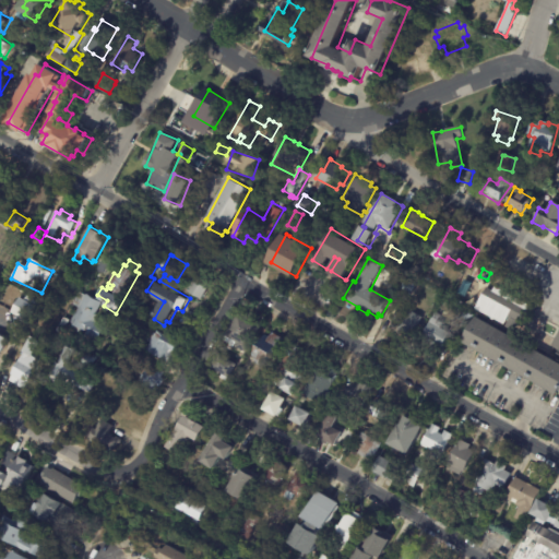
[(213,286),(205,300),(190,292),(199,276),(214,284),(213,286)]
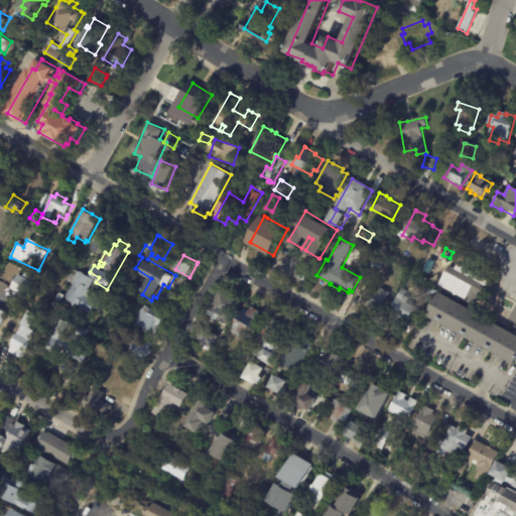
[(378,273),(370,268),(377,256),(387,262),(381,274),(378,273)]
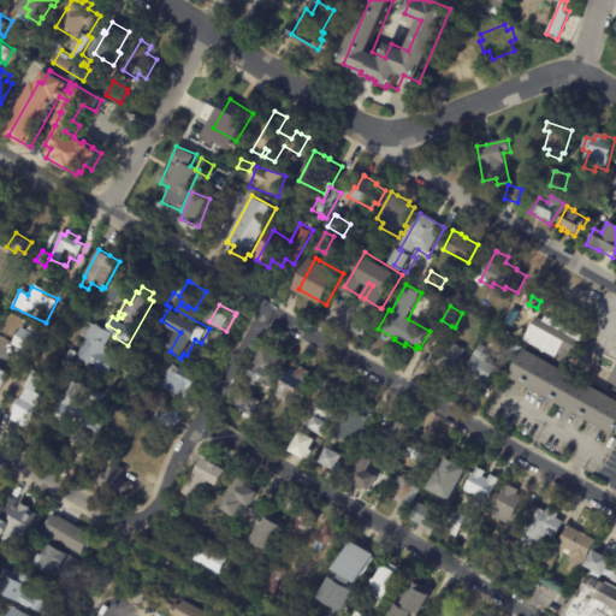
[(98,318),(92,315),(95,307),(101,309),(98,318)]
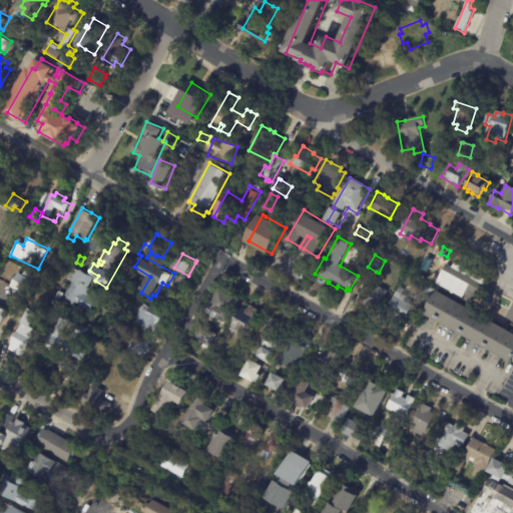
[(472,271),(491,281),(483,296),(480,295),(475,304),(466,299),(467,298),(458,293),(458,294),(455,292),(456,292),(441,283),(451,264),(456,266),(458,263),(472,271)]
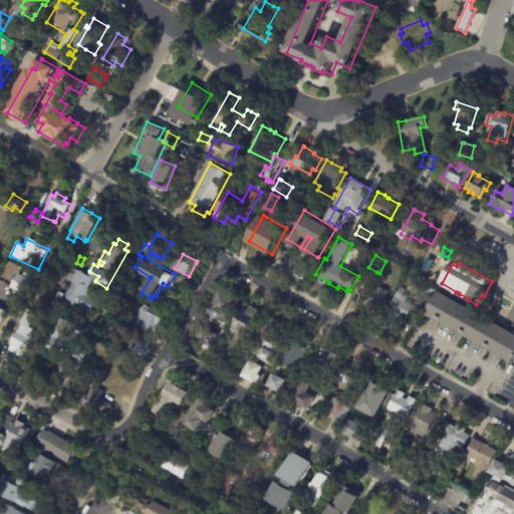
[(84,272),(94,277),(89,288),(95,291),(91,298),(97,301),(92,311),(90,310),(87,316),(77,311),(81,304),(76,302),(74,306),(66,303),(69,297),(66,295),(73,282),(67,279),(73,268),(79,271),(80,270),(84,272)]
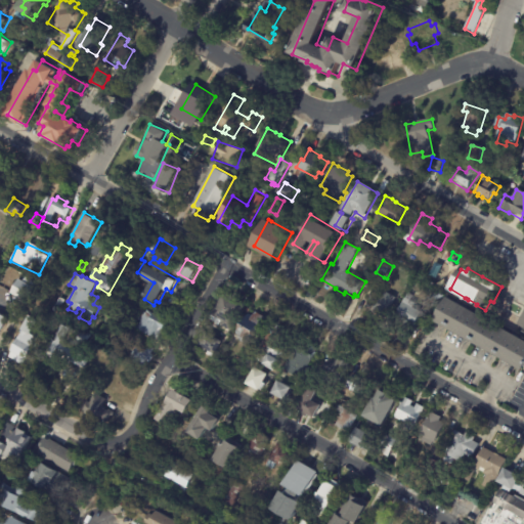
[(12,293),(19,279),(34,287),(26,301),(12,293)]
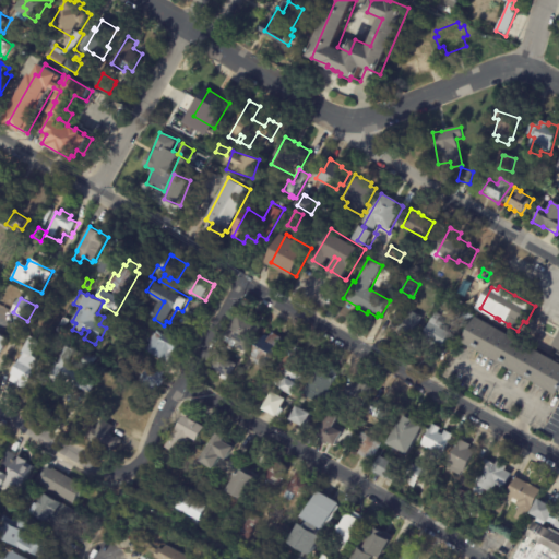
[(404,307),(423,317),(412,339),(402,333),(403,331),(399,329),(401,323),(394,320),(401,306),(404,307)]
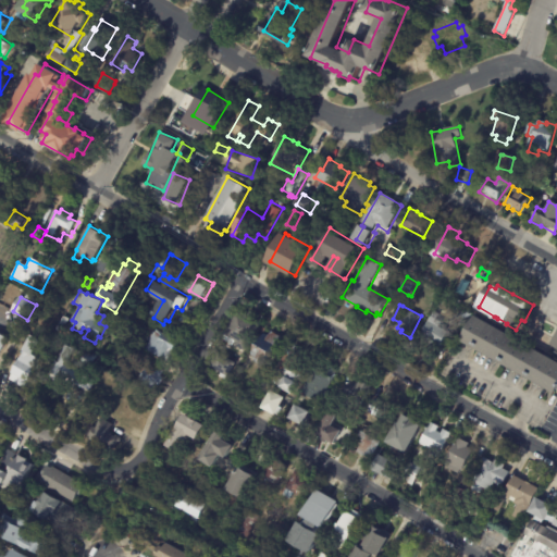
[(135,330),(125,323),(135,309),(148,317),(146,321),(148,323),(145,327),(143,325),(138,332),(135,330)]
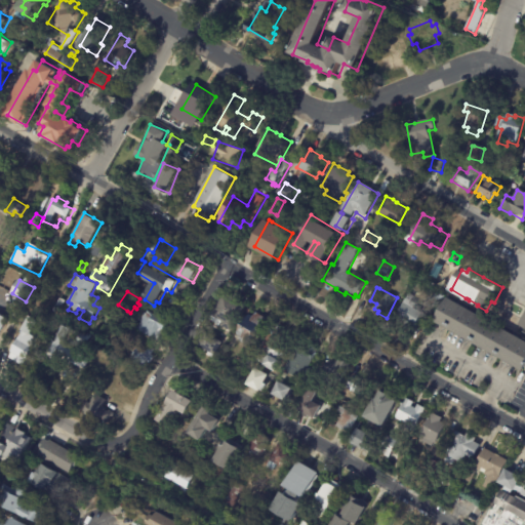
[(234,297),(248,306),(234,330),(224,325),(223,327),(219,325),(219,323),(213,320),(215,317),(213,316),(227,293),(234,297)]
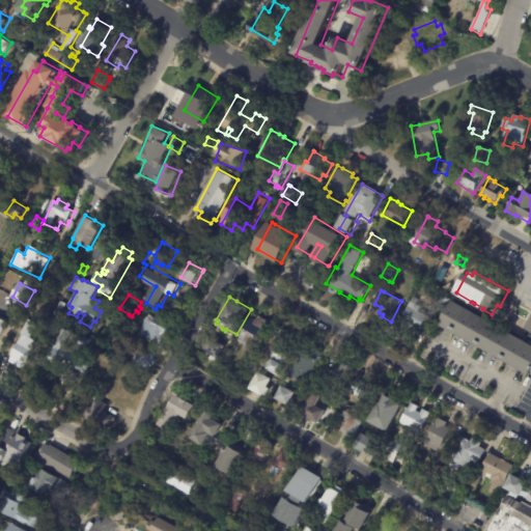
[(490,318),(530,342),(530,373),(442,324),(455,300),(490,318)]
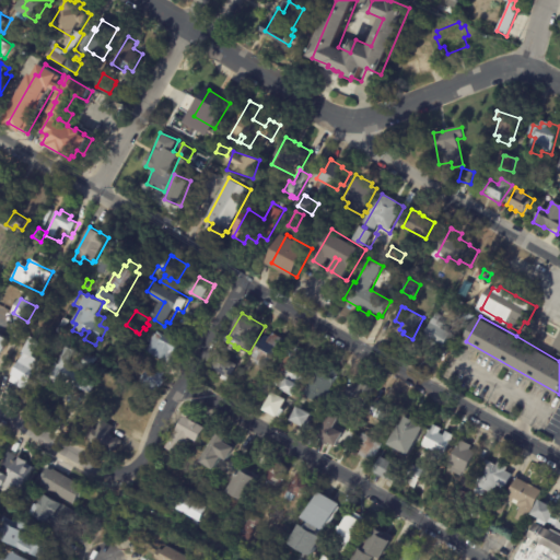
[(66,317),(71,321),(61,334),(56,330),(66,317)]
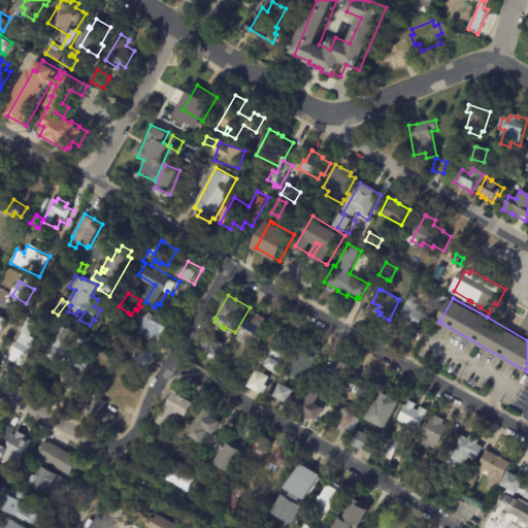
[(426,315),(420,328),(415,325),(413,329),(402,324),(404,320),(400,318),(409,300),(420,305),(418,309),(426,315)]
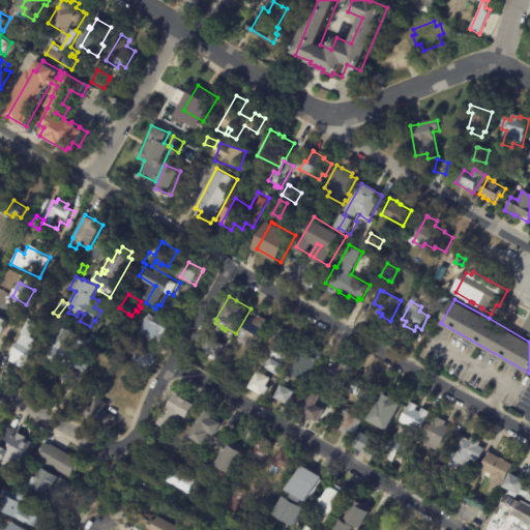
[(168,324),(170,325),(159,343),(140,332),(144,325),(140,323),(144,315),(149,317),(150,314),(168,324)]
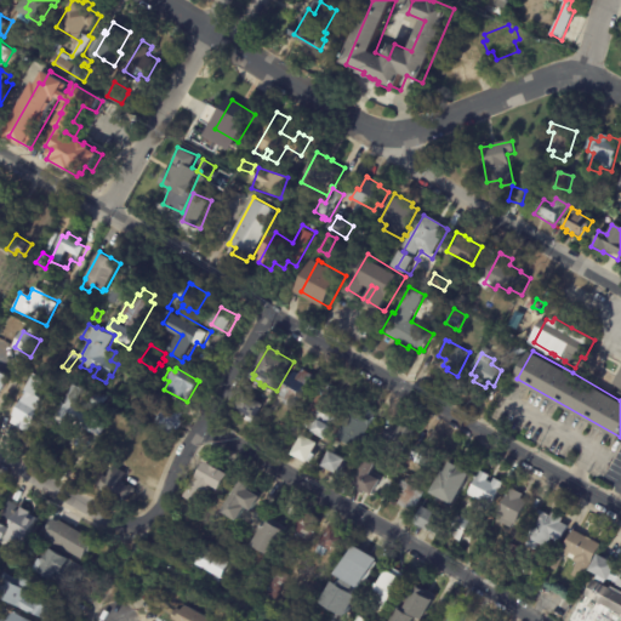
[(318,375),(301,404),(298,403),(296,408),(285,402),(288,397),(284,394),(297,371),(303,375),(307,369),(318,375)]
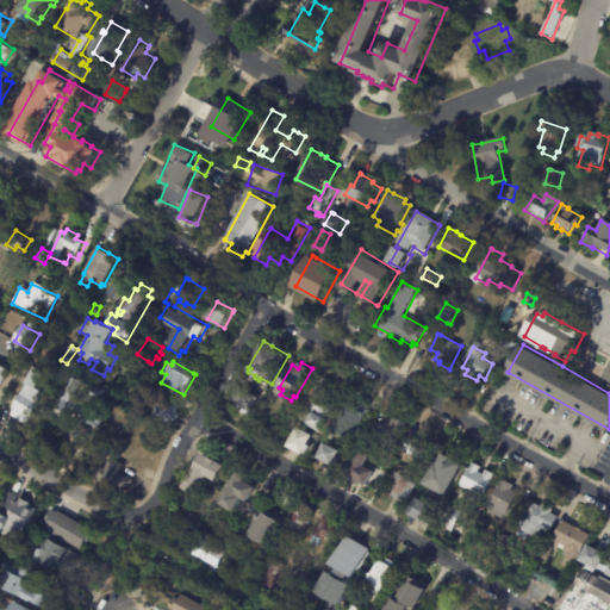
[(41,383),(39,383),(38,384),(30,379),(30,378),(36,366),(47,372),(41,383)]
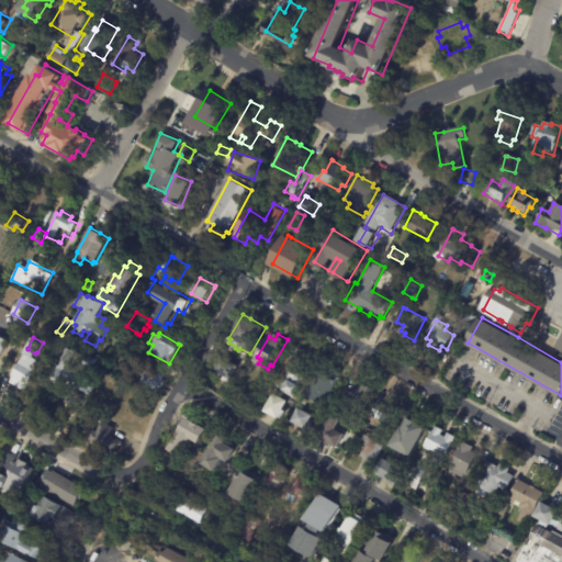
[(56,380),(48,377),(55,364),(56,366),(65,348),(65,349),(66,347),(74,351),(72,352),(74,352),(66,368),(64,367),(56,380)]
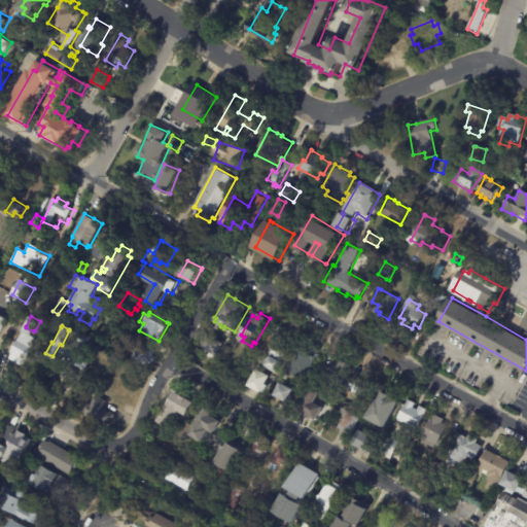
[(38,342),(23,370),(15,364),(18,361),(10,357),(12,354),(10,353),(23,332),(38,342)]
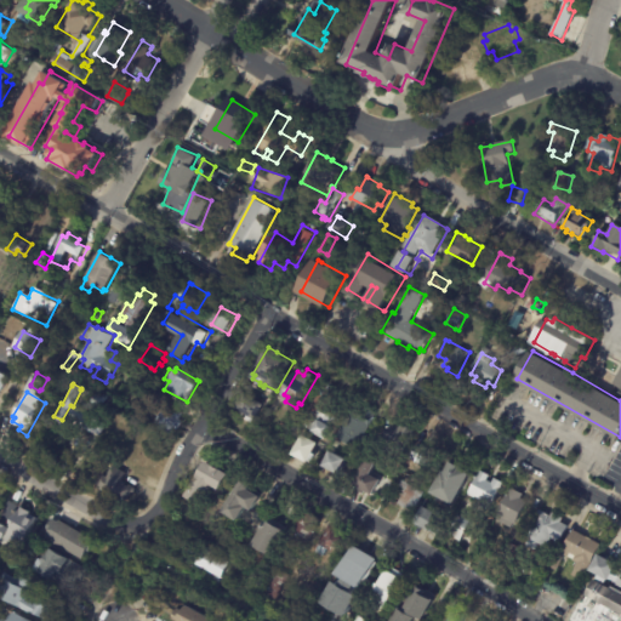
[(93,394),(106,400),(101,410),(89,404),(93,394)]
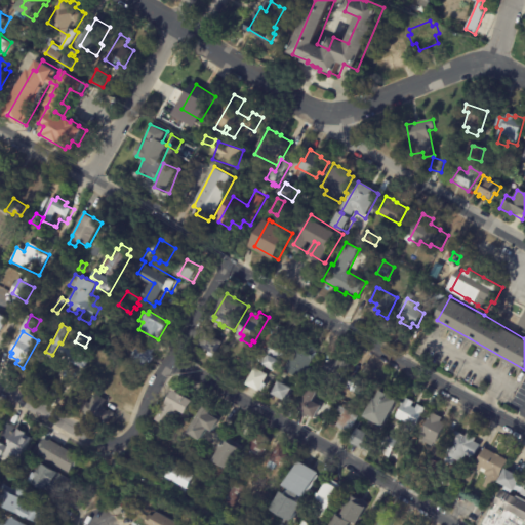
[(209,335),(219,341),(220,340),(223,341),(221,342),(224,344),(216,356),(215,356),(213,359),(207,355),(209,353),(199,347),(206,333),(209,335)]
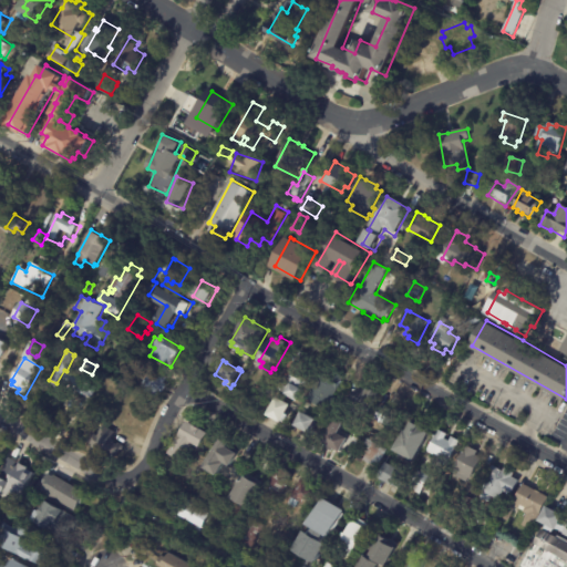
[(294,366),(311,375),(298,401),(297,402),(284,395),(285,393),(277,390),(280,382),(279,381),(288,363),(294,366)]
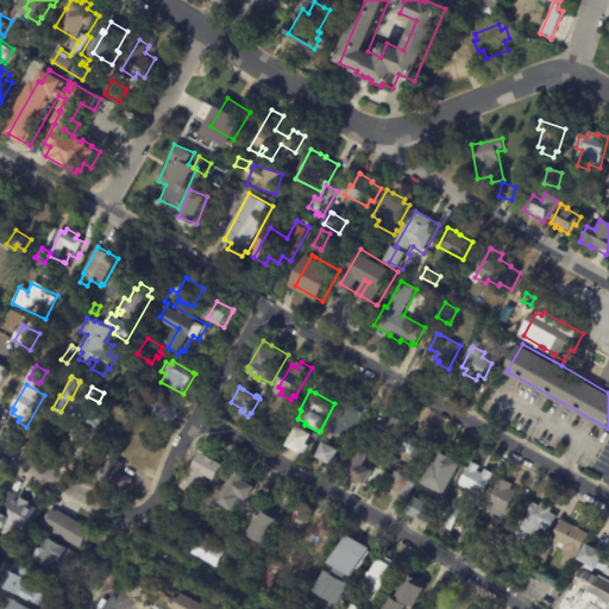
[(177,406),(174,412),(179,414),(173,425),(152,412),(154,409),(150,407),(157,395),(177,406)]
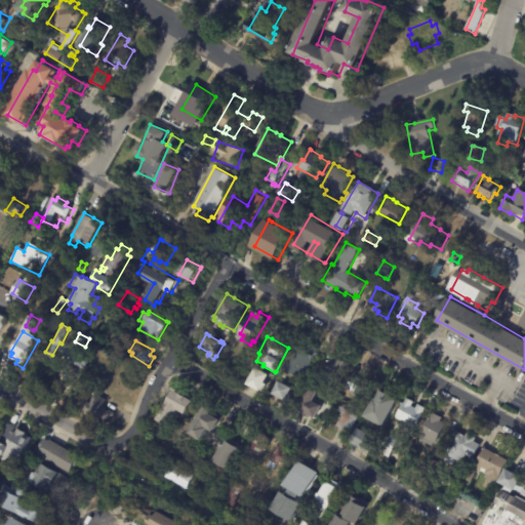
[(312,347),(318,350),(301,379),(284,370),(298,344),(310,349),(311,347),(312,347)]
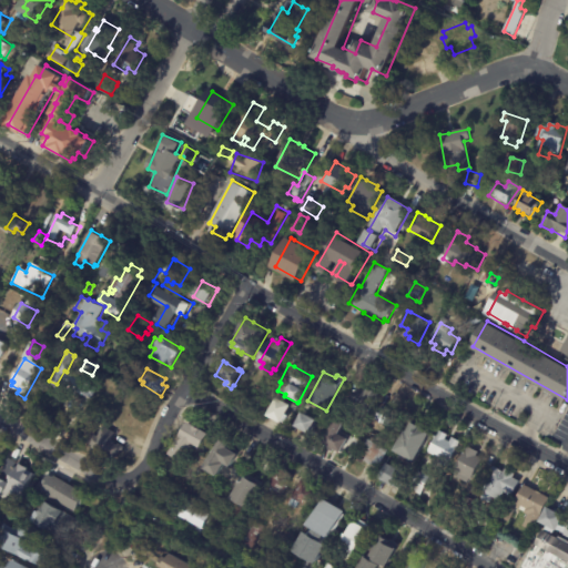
[(80,377),(83,379),(82,381),(90,384),(89,387),(94,389),(90,399),(75,394),(74,396),(68,394),(69,391),(61,387),(63,384),(61,383),(64,373),(70,376),(71,374),(80,377)]
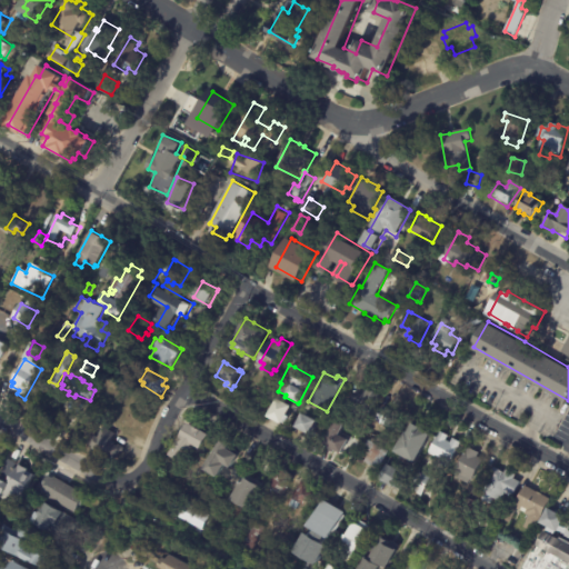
[(368,391),(371,392),(371,391),(380,396),(373,408),(376,409),(375,411),(372,410),(367,422),(347,412),(358,389),(365,392),(367,390),(368,391)]
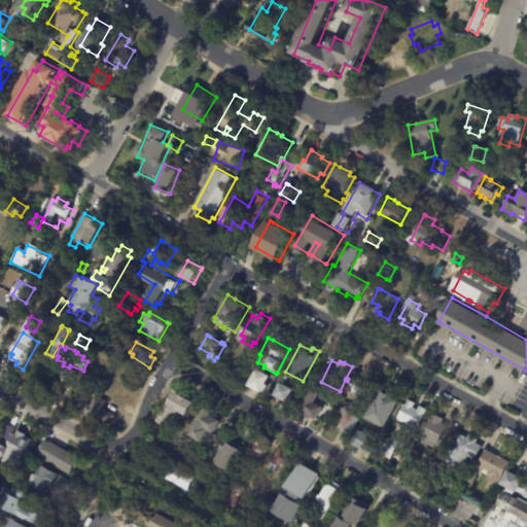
[(268,377),(269,377),(265,385),(268,387),(265,394),(261,392),(260,393),(247,387),(255,371),(268,377)]
